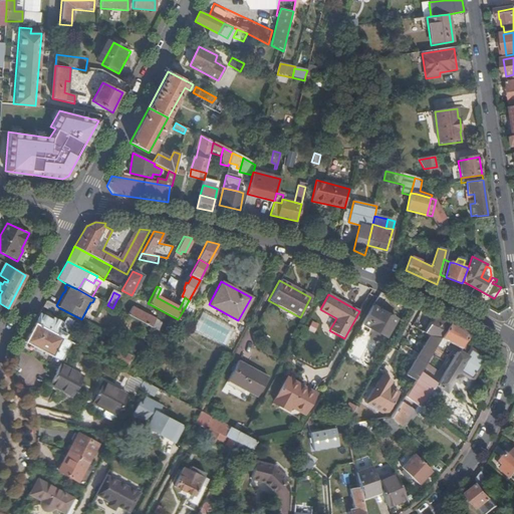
[(56,305),(46,300),(43,305),(55,312),(58,307),(56,305)]
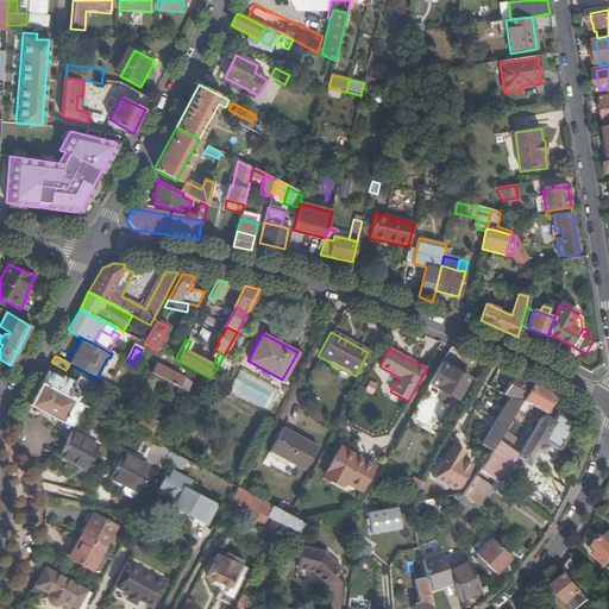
[(150,374),(177,388),(183,378),(155,363),(150,374)]
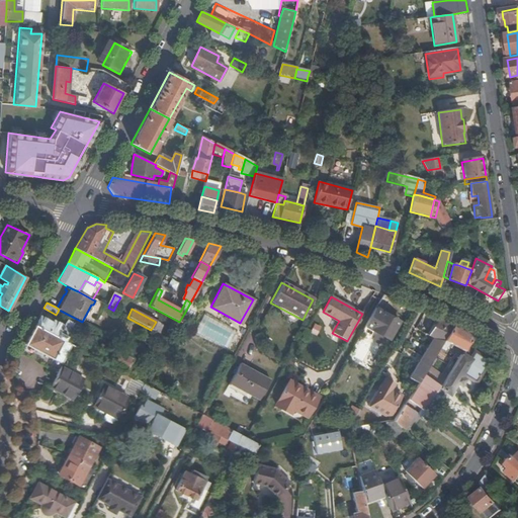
[(400,322),(375,310),(365,327),(377,333),(373,339),(379,343),(383,336),(390,339),(400,322)]
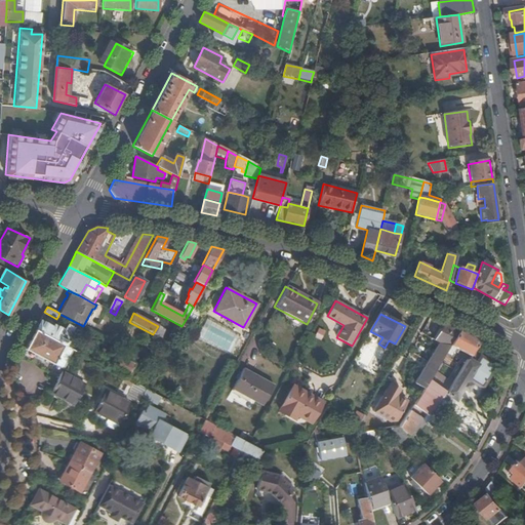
[(51,325),(40,319),(35,329),(65,346),(74,328),(68,324),(65,329),(53,323),(51,325)]
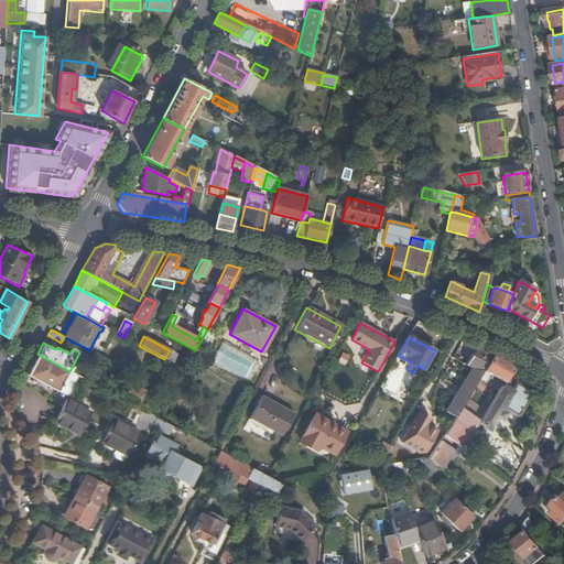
[(483,371),(492,355),(476,347),(466,365),(472,369),(446,412),(455,418),(456,415),(461,408),(465,400),(483,371)]
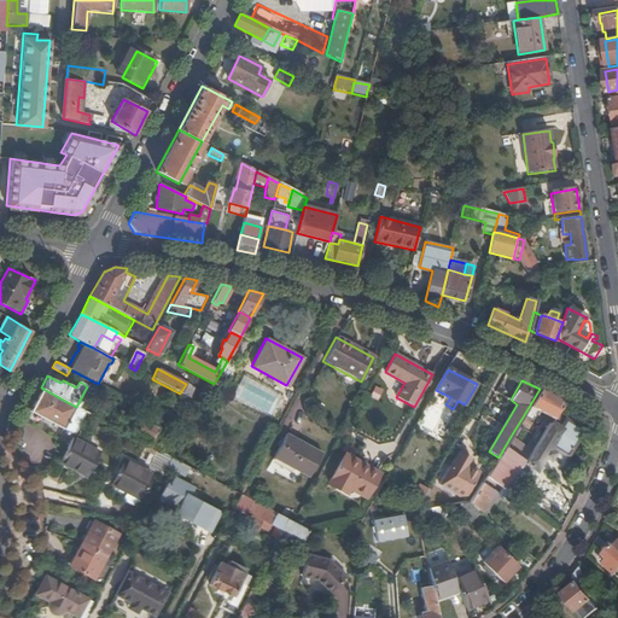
[(76,407),(41,388),(29,410),(75,435),(87,412),(76,407)]
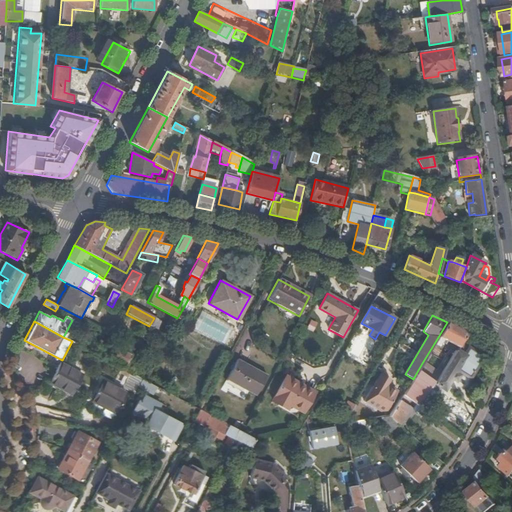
[(461,342),(467,332),(447,322),(438,337),(457,347),(459,344),(461,342)]
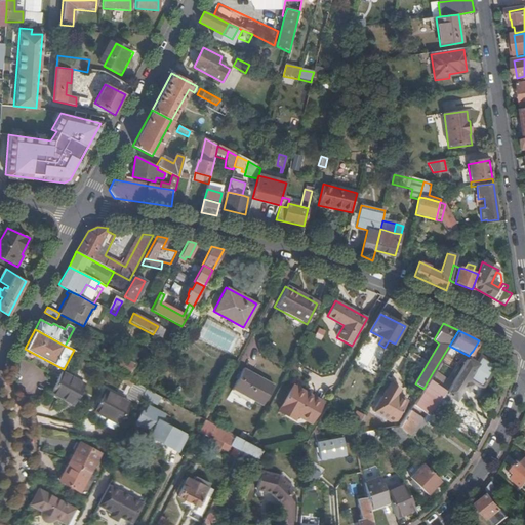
[(168,335),(165,341),(172,345),(178,333),(173,331),(168,335)]
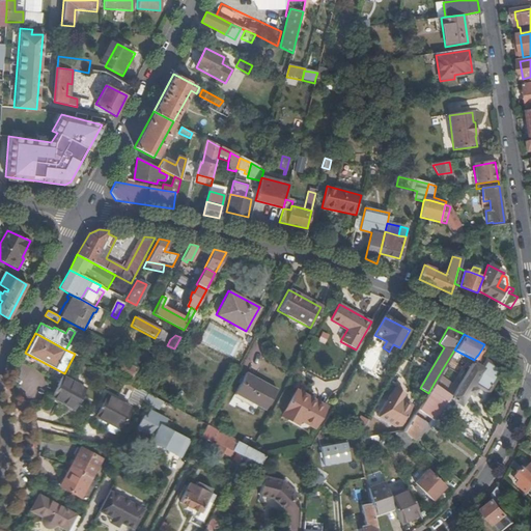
[(358,368),(378,376),(386,355),(366,347),(358,368)]
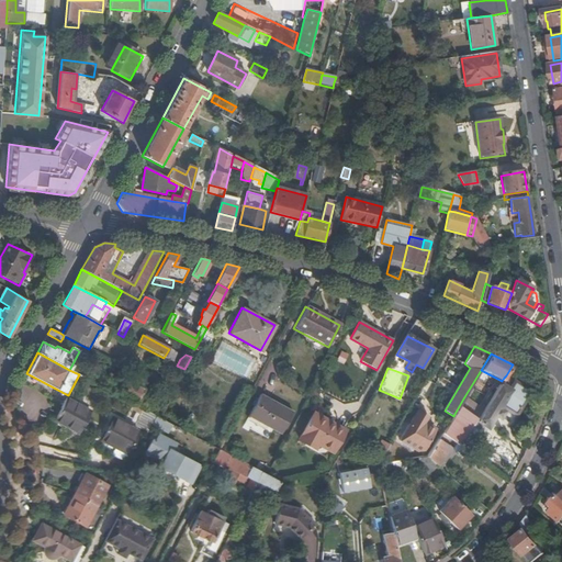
[(260,375),(270,384),(277,378),(268,369),(260,375)]
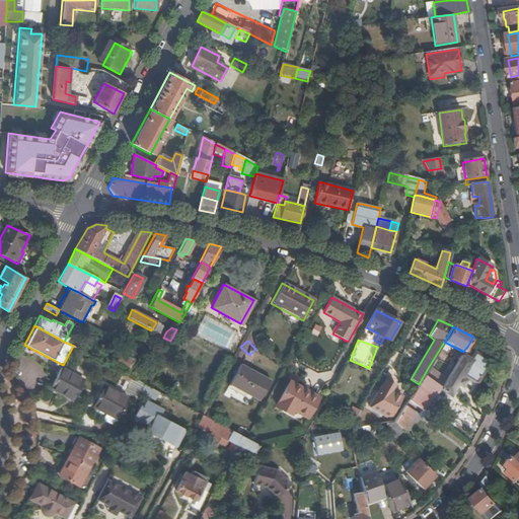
[(485,358),(467,347),(465,349),(474,354),(459,377),(464,380),(471,385),(483,367),(480,365),(485,358)]
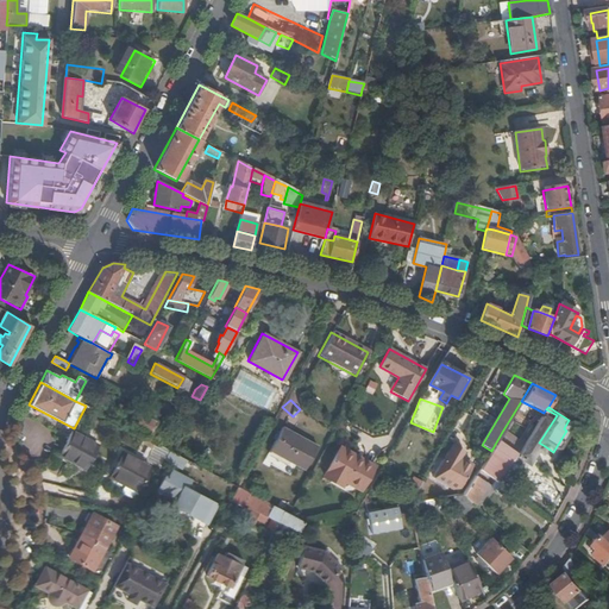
[(557,415),(546,409),(544,413),(523,446),(518,454),(497,440),(493,449),(508,459),(522,469),(534,451),(540,454),(545,446),(539,443),(557,415)]
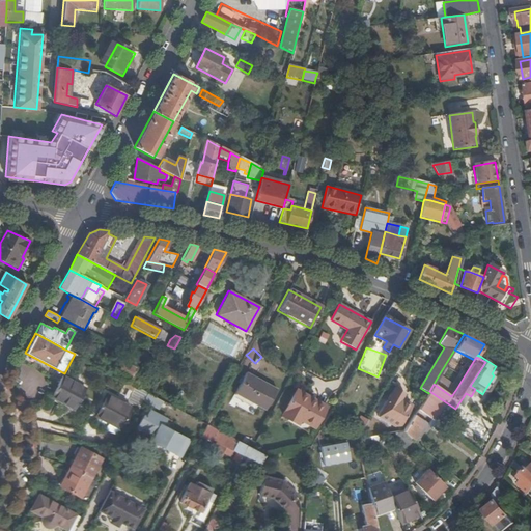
[(122,360),(114,375),(116,376),(128,382),(135,367),(122,360)]
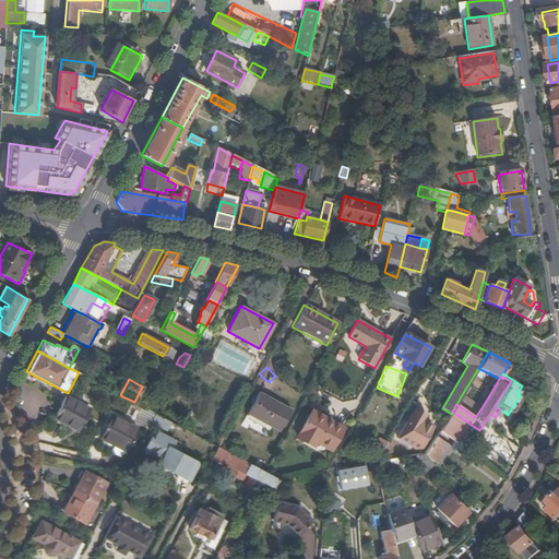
[(246,415),(278,431),(290,409),(258,393),(246,415)]
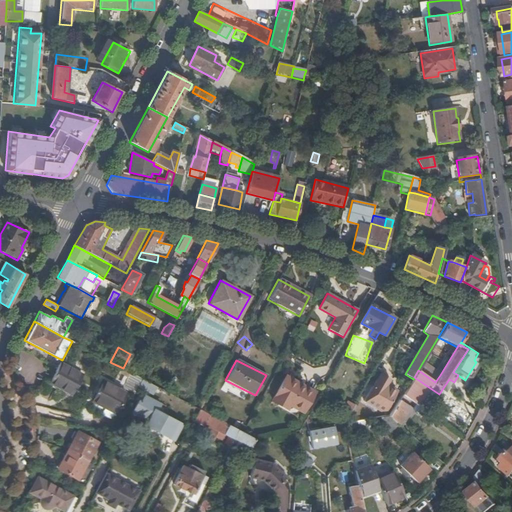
[(61,363),(50,383),(72,394),(82,375),(61,363)]
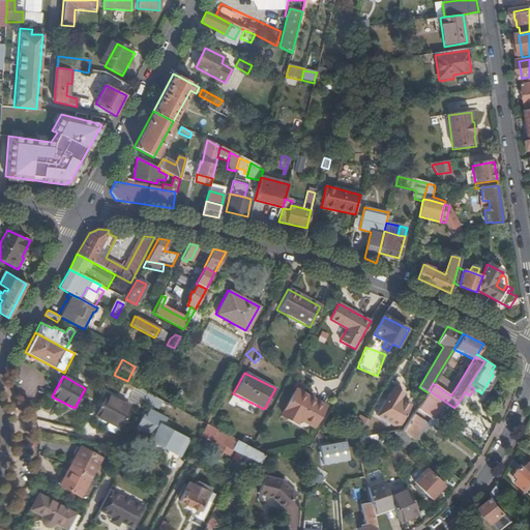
[(450,395),(455,388),(437,376),(433,383),(450,395)]
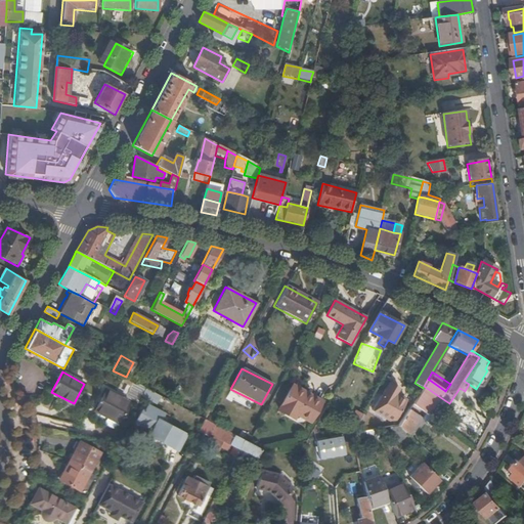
[(145,387),(133,381),(130,387),(126,396),(125,397),(137,403),(145,387)]
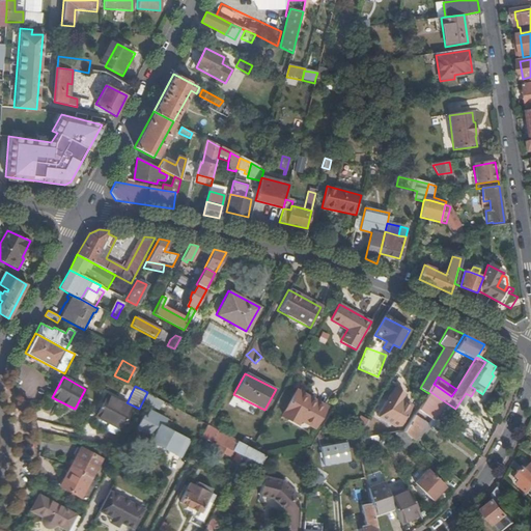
[(132,392),(126,389),(121,397),(128,401),(132,392)]
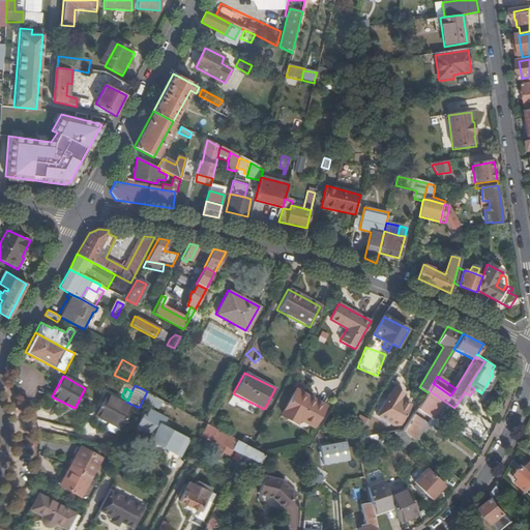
[(392,418),(389,423),(393,425),(401,424),(412,406),(402,400),(405,393),(393,388),(380,411),(392,418)]
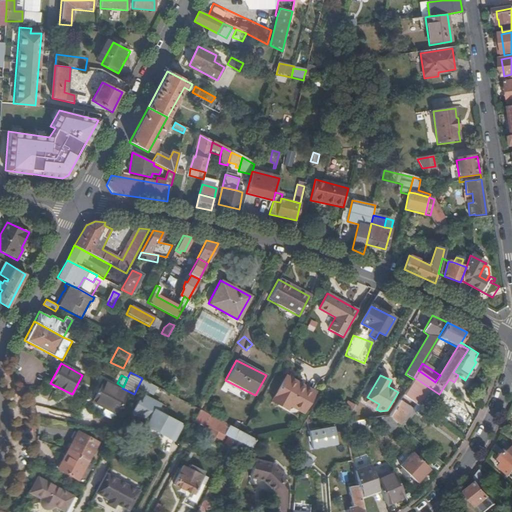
[(414,377),(413,379),(409,385),(403,394),(410,400),(416,404),(427,386),(414,377)]
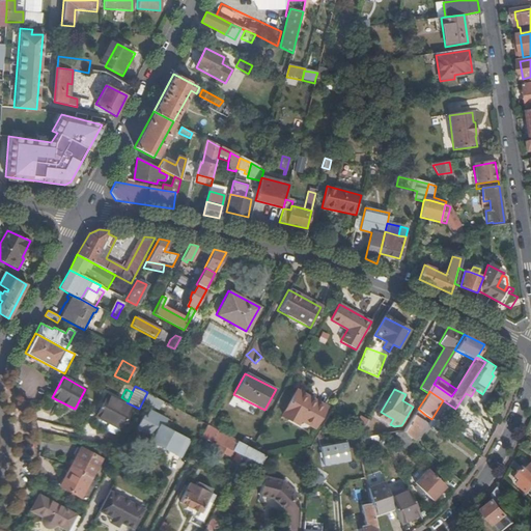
[(300,420),(314,427),(325,409),(296,392),(282,416),(298,424),(300,420)]
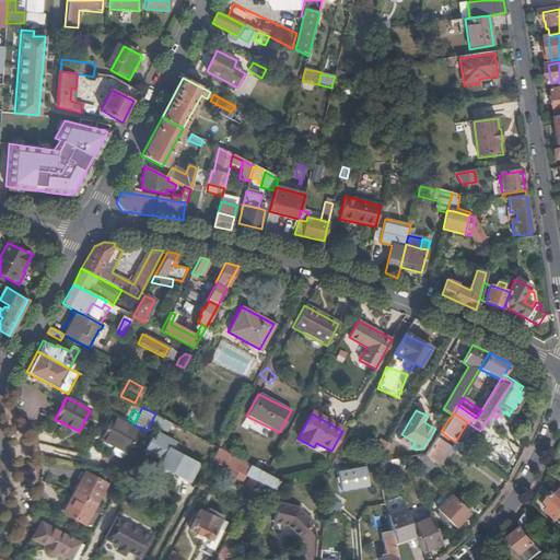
[(172,423),(156,415),(151,423),(167,432),(172,423)]
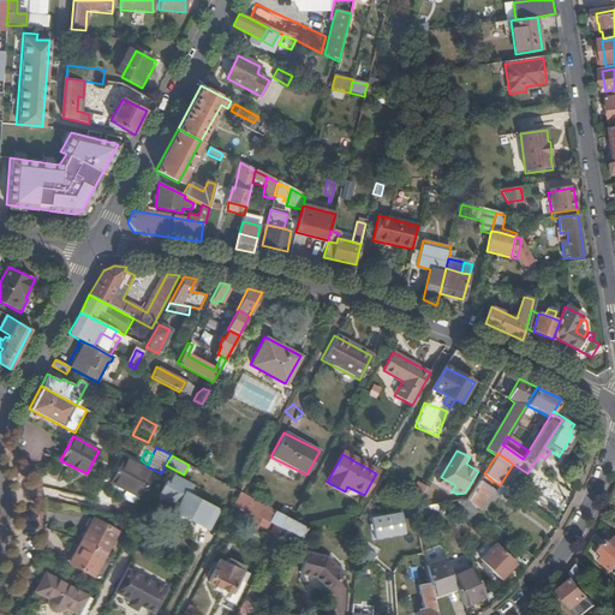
[(112,483),(139,497),(153,473),(124,459),(112,483)]
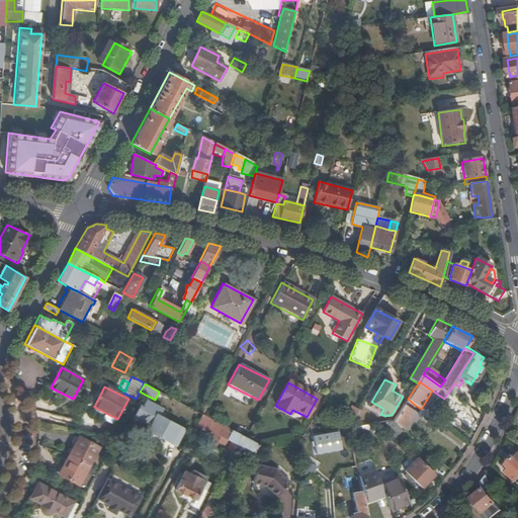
[(415,405),(408,399),(395,421),(405,430),(416,412),(412,409),(415,405)]
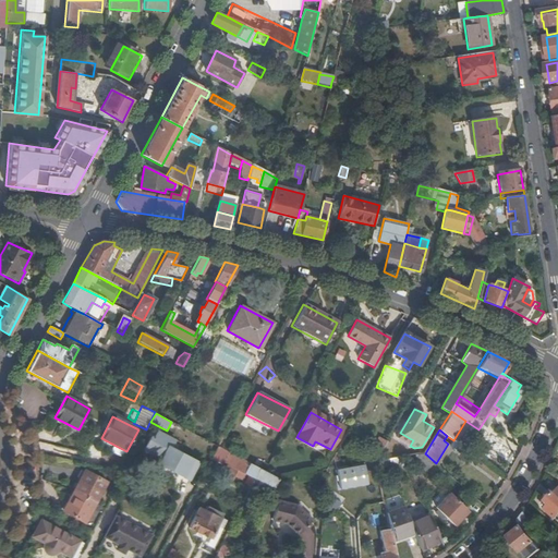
[(158,431),(154,438),(171,448),(174,441),(174,440),(158,431)]
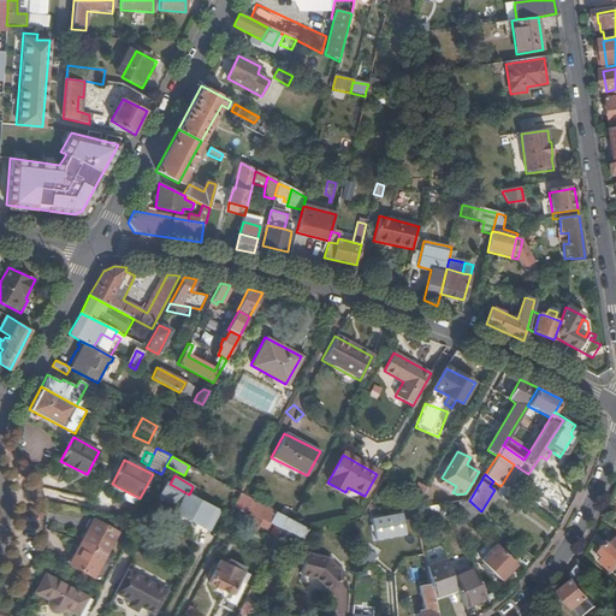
[(438,485),(452,492),(456,486),(442,478),(438,485)]
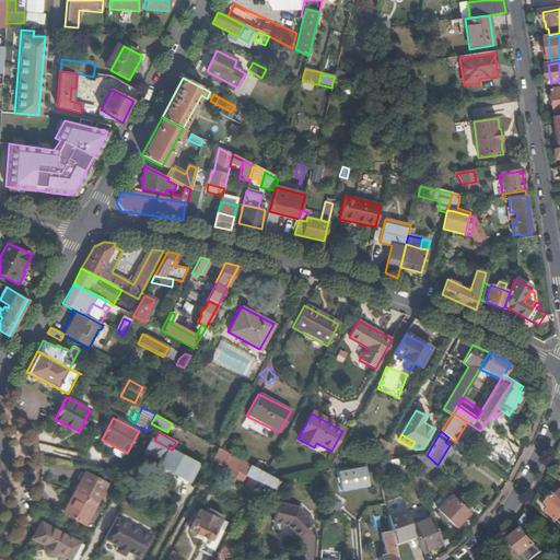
[(159,465),(186,479),(195,462),(172,450),(154,440),(152,439),(144,452),(161,461),(159,465)]
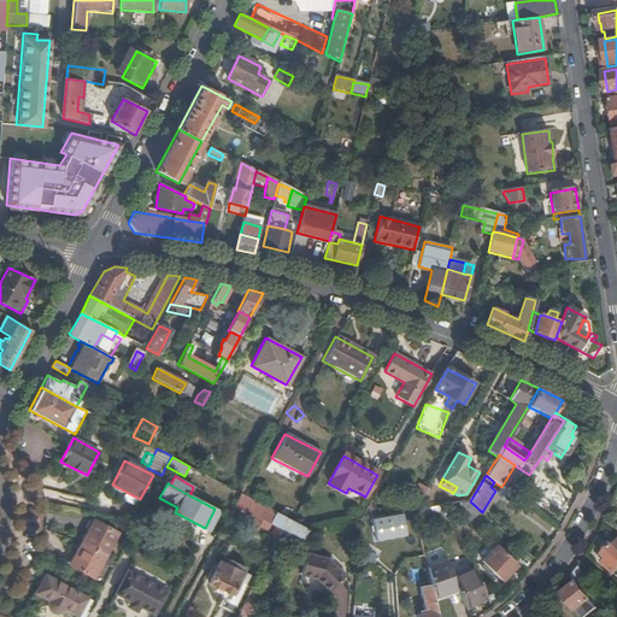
[(405,507),(416,510),(427,491),(417,485),(405,507)]
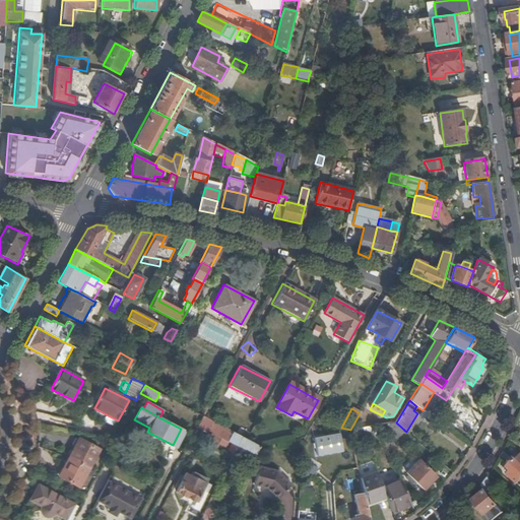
[(433,427),(437,421),(423,411),(419,416),(433,427)]
